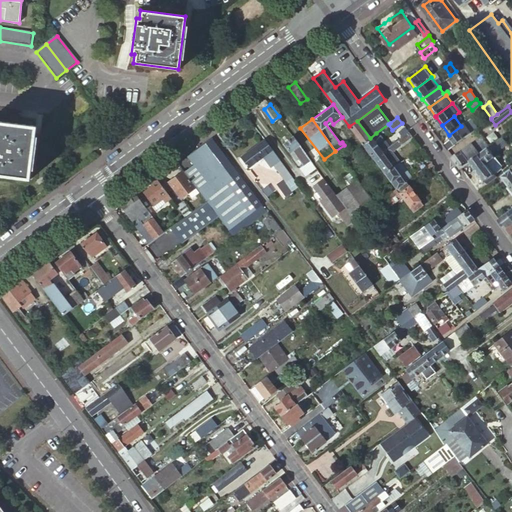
[(452,139),(444,145),(448,151),(476,129),(470,120),(461,126),(449,135),(452,139)]
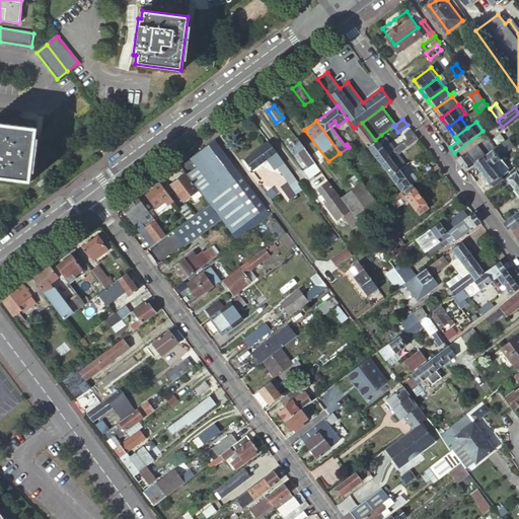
[(0,178),(28,182),(35,128),(0,123),(0,178)]
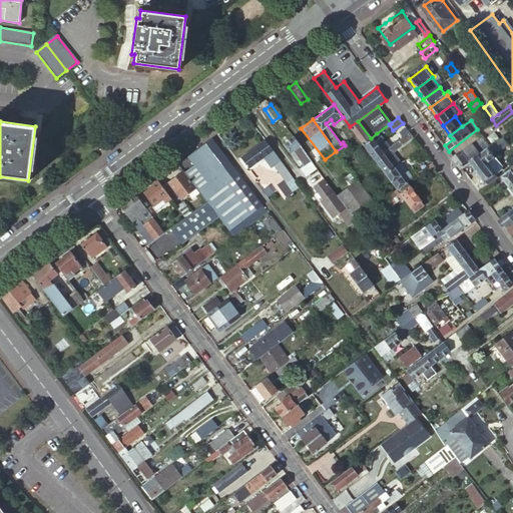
[(350,126),(363,143),(371,138),(358,121),(350,126)]
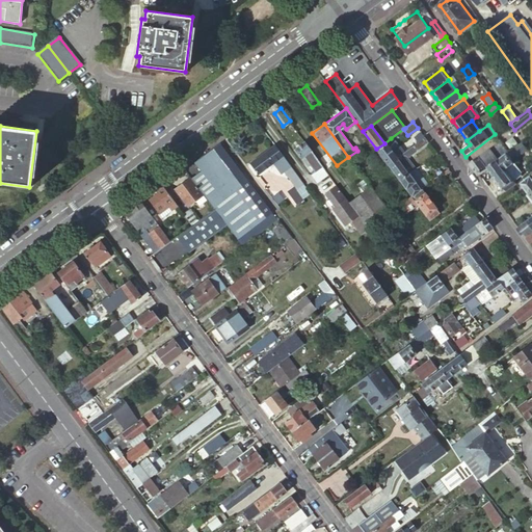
[(424,137),(421,132),(414,137),(415,138),(417,142),(424,137)]
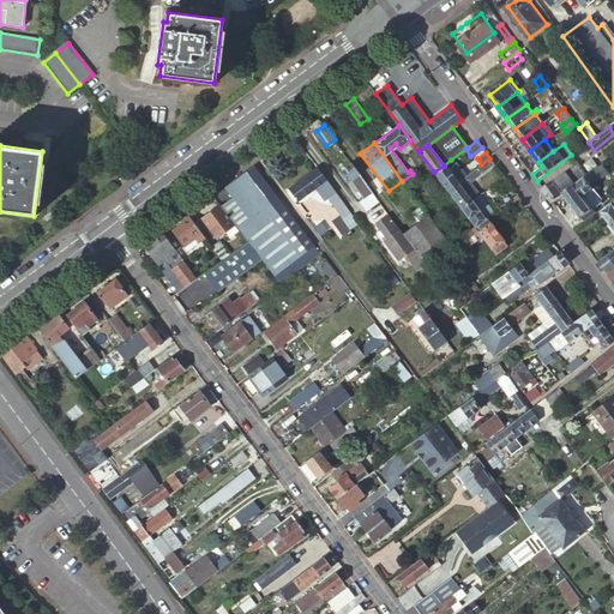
[(457,182),(447,190),(461,209),(471,200),(480,194),(481,193),(471,180),(493,163),(489,158),(481,164),(470,173),(461,180),(457,182)]
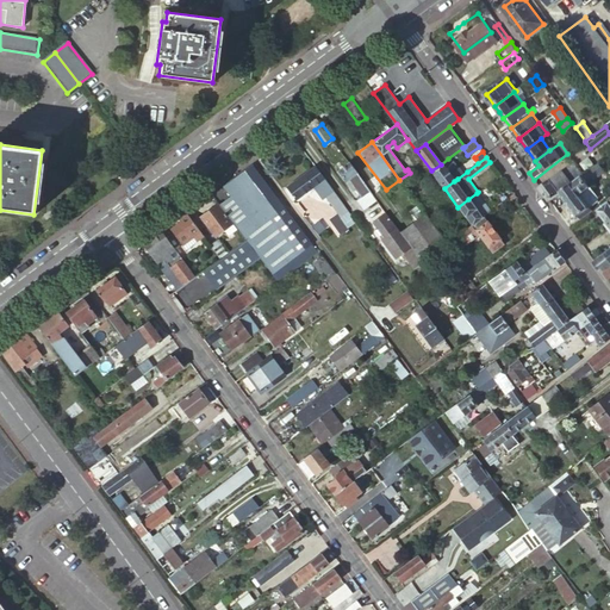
[(464,167),(467,172),(478,163),(475,159),(464,167)]
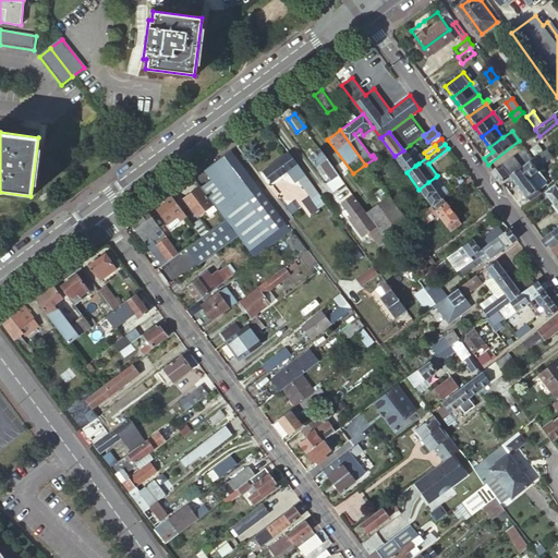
[(338,173),(319,147),(308,155),(317,166),(320,162),(327,171),(332,179),(338,173)]
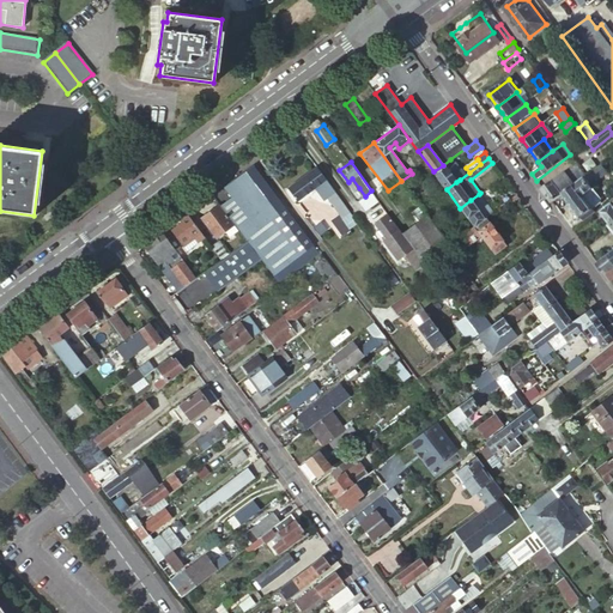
[(321,253),(255,164),(225,187),(231,195),(253,224),(241,232),(247,241),(262,261),(280,284),(321,253)]
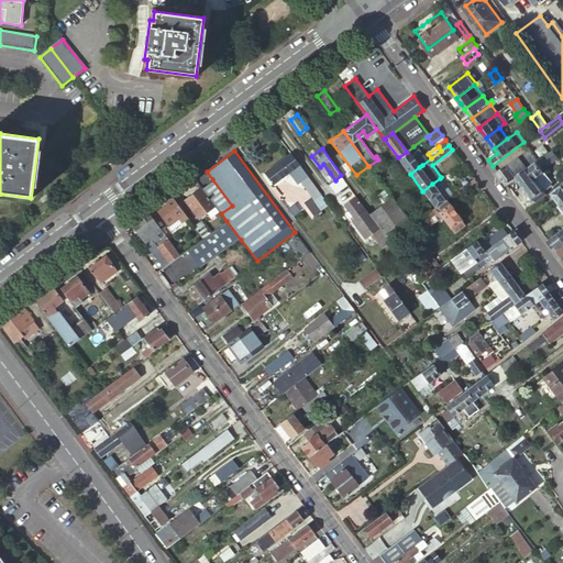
[(398,157),(410,174),(419,167),(407,152),(398,157)]
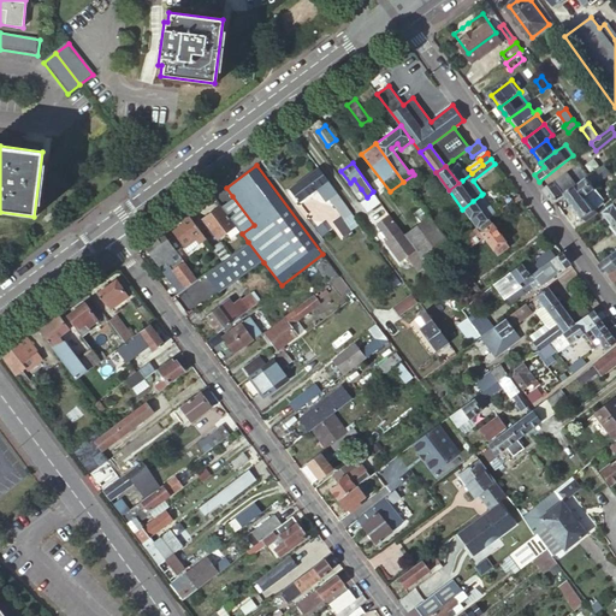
[(545,190),(555,203),(564,196),(587,179),(578,166),(545,190)]
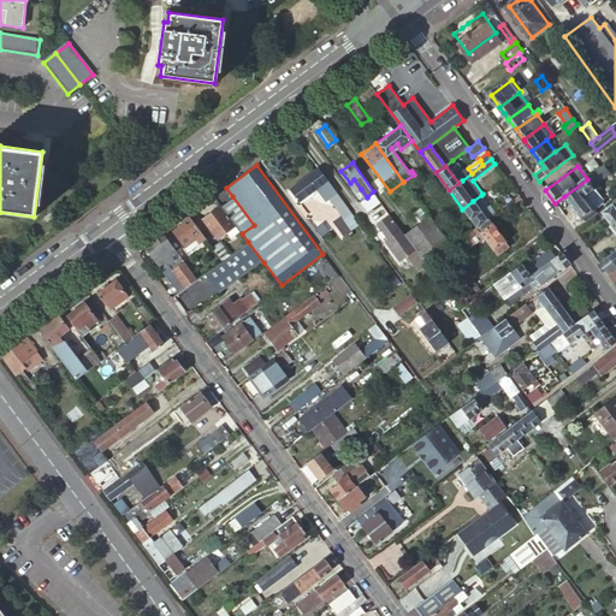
[(458,175),(462,181),(472,173),(468,169),(468,167),(458,175)]
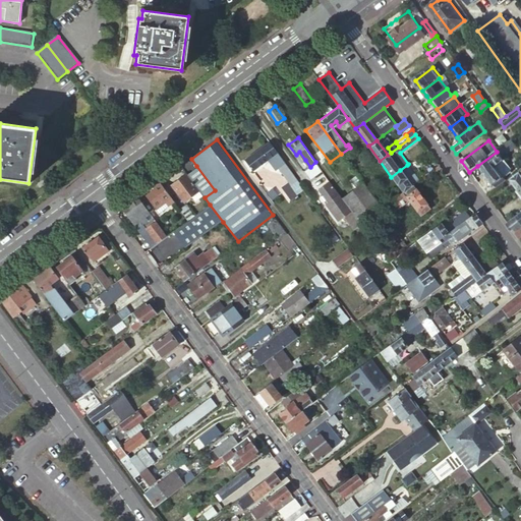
[(515,149),(510,141),(497,152),(477,166),(493,186),(502,179),(495,169),(504,161),(502,159),(515,149)]
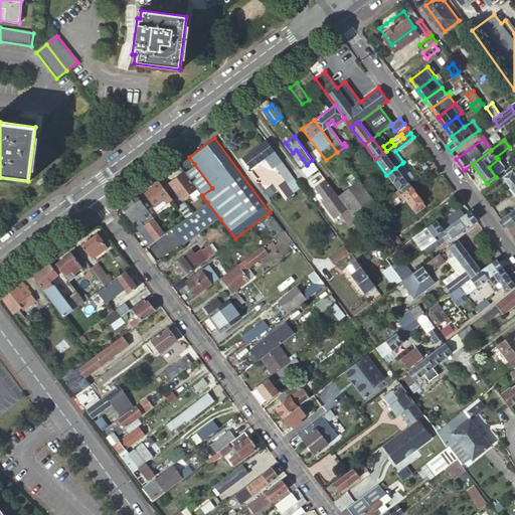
[(295,179),(267,141),(243,158),(251,169),(268,157),(277,169),(278,167),(290,183),(295,179)]
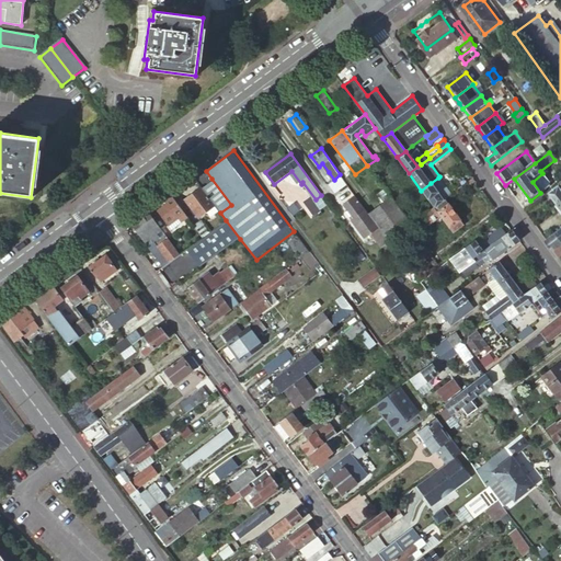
[(329,172),(322,163),(319,167),(324,174),(329,172)]
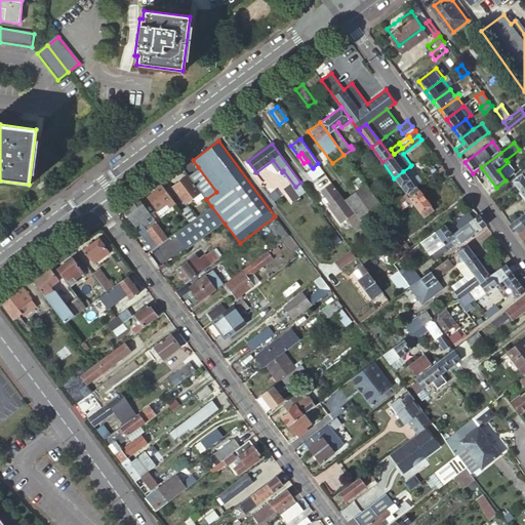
[(514,171),(508,162),(498,170),(506,180),(514,174),(514,171)]
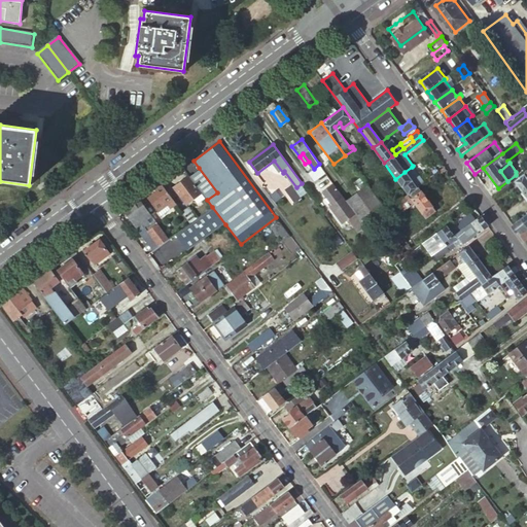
[(405,172),(395,179),(403,189),(408,195),(417,188),(418,187),(423,183),(412,167),(405,172)]
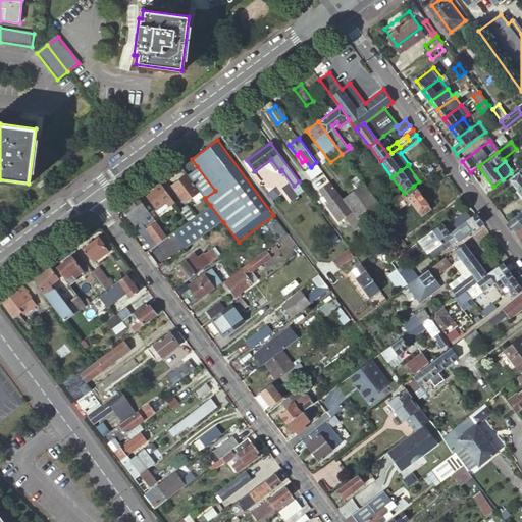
[(197,166),(188,174),(200,191),(205,198),(215,191),(197,166)]
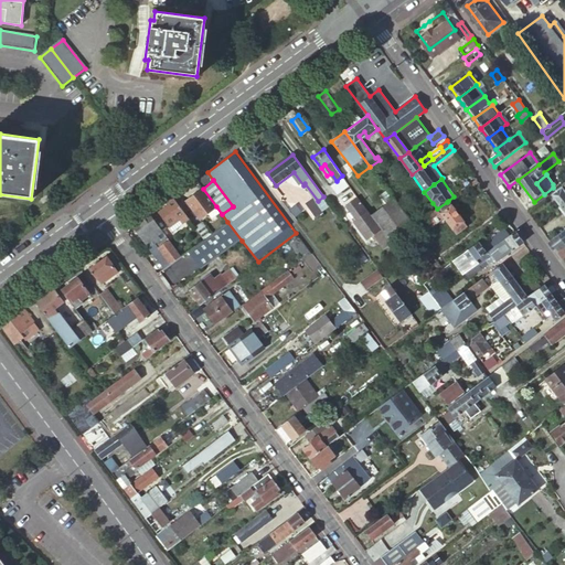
[(216,206),(203,189),(184,203),(196,220),(216,206)]
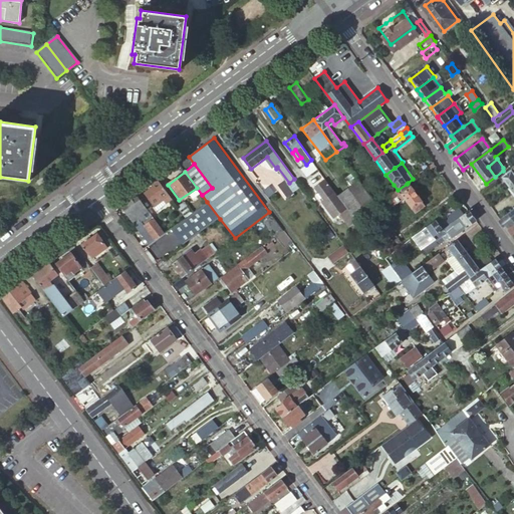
[(174,201),(158,179),(151,184),(154,188),(146,193),(156,206),(164,201),(167,205),(174,201)]
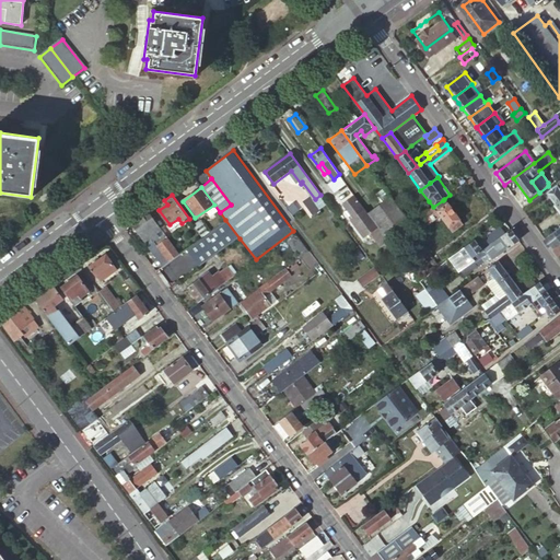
[(319,208),(327,202),(321,195),(315,199),(314,199),(319,208)]
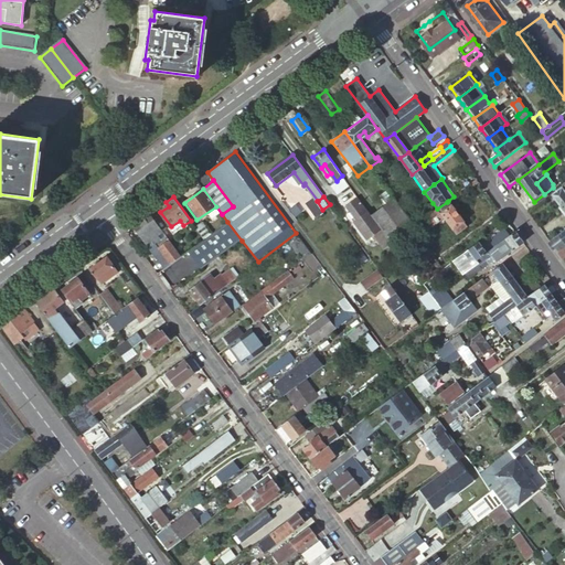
[(374,234),(382,228),(381,227),(379,224),(371,214),(358,196),(345,204),(355,219),(353,221),(366,240),(374,234)]
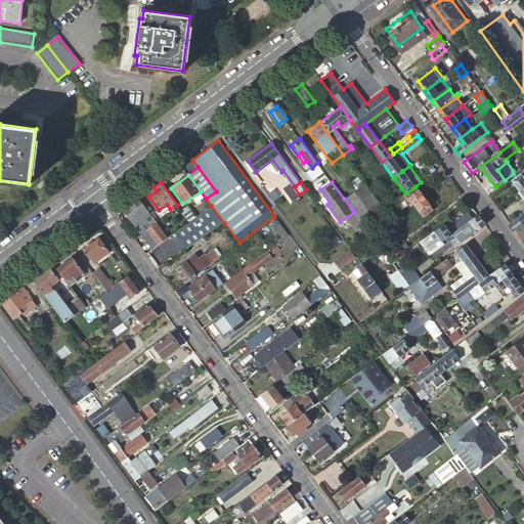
[(301,197),(299,194),(294,186),(291,183),(285,188),(294,202),(301,197)]
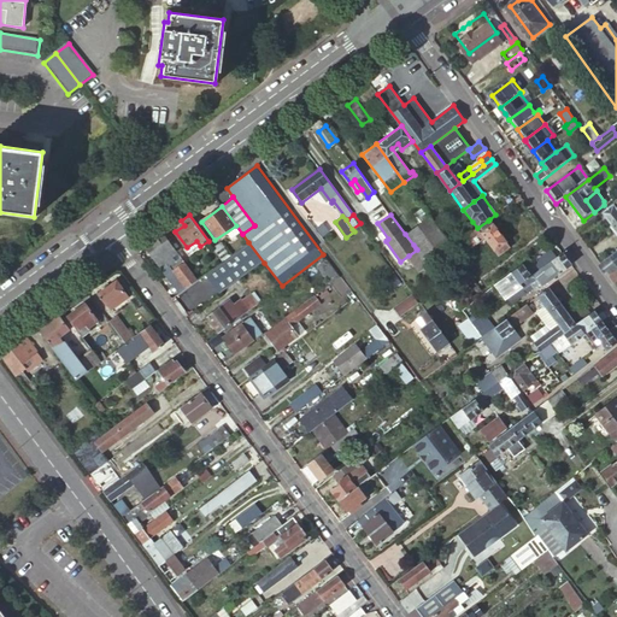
[(413,245),(416,248),(440,230),(429,216),(405,234),(413,245)]
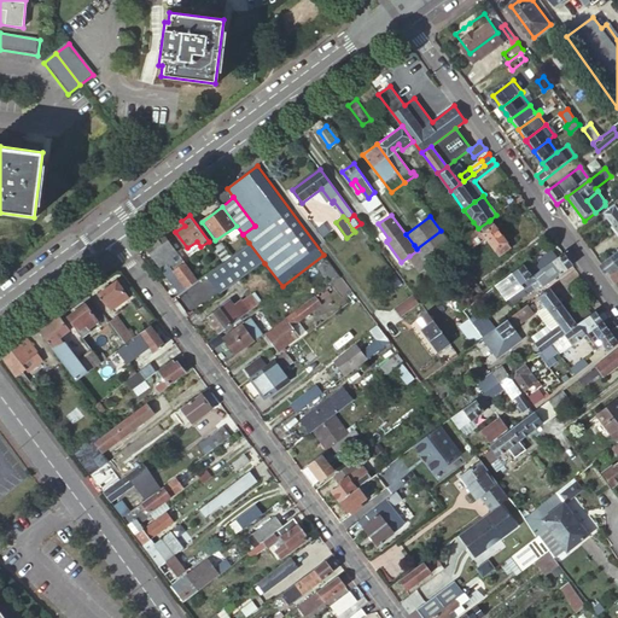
[(472,233),(453,246),(462,258),(476,249),(473,246),(485,237),(499,255),(511,248),(490,220),(489,221),(478,228),(472,233)]
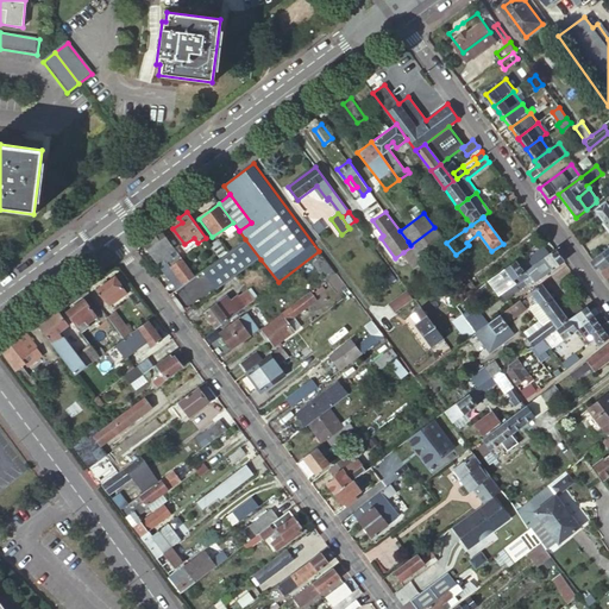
[(471,225),(466,219),(460,224),(465,230),(471,225)]
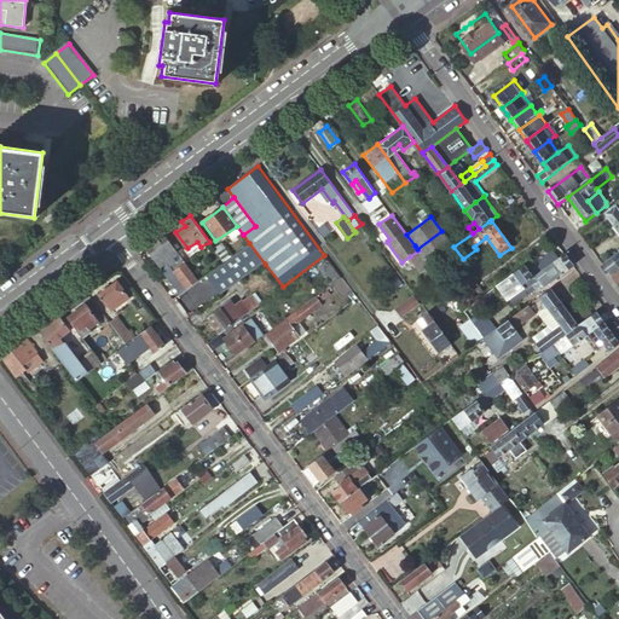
[(418,250),(428,265),(453,247),(441,231),(417,249),(418,250)]
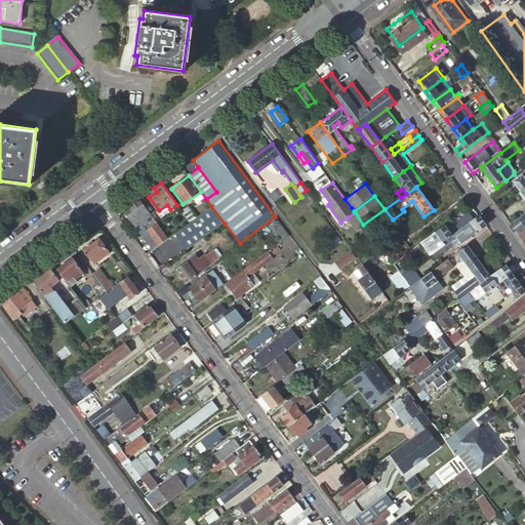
[(124,210),(153,249),(168,237),(139,198),(124,210)]
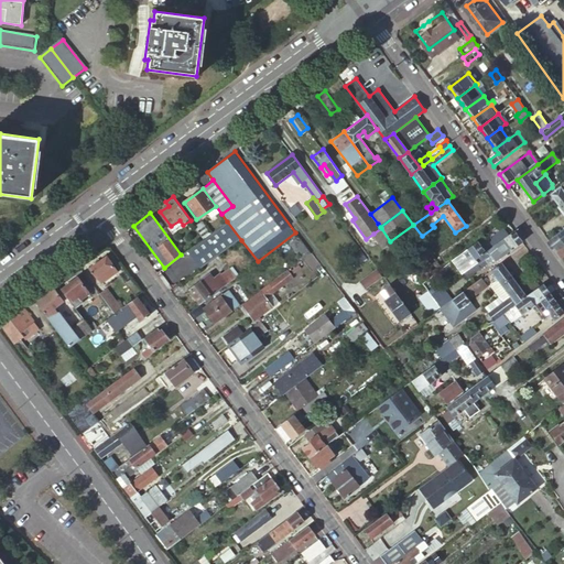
[(174,231),(183,225),(180,220),(171,226),(174,231)]
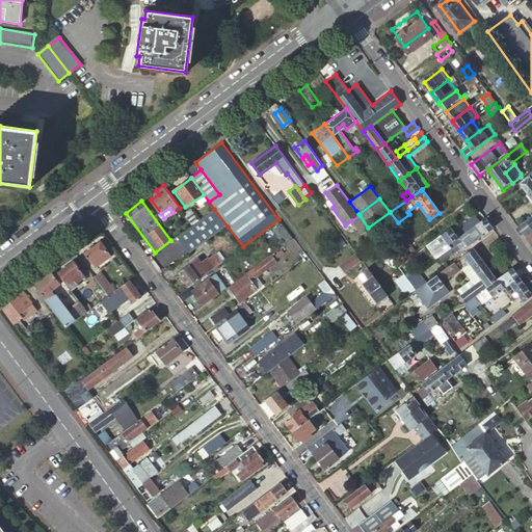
[(190,254),(228,227),(214,209),(198,220),(192,224),(177,236),(190,254)]
